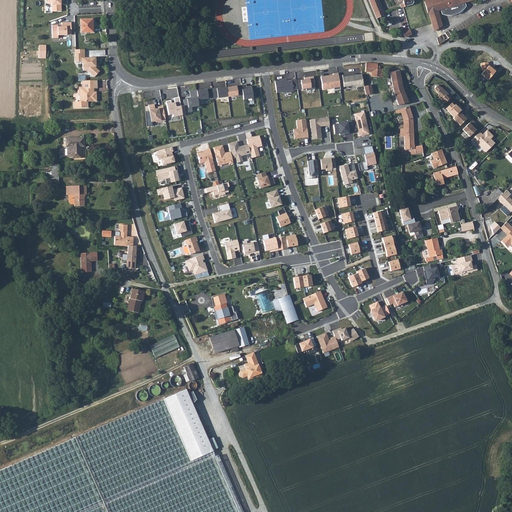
[(46,0),(47,4),(50,4),(51,11),(60,11),(59,0),(46,0)]
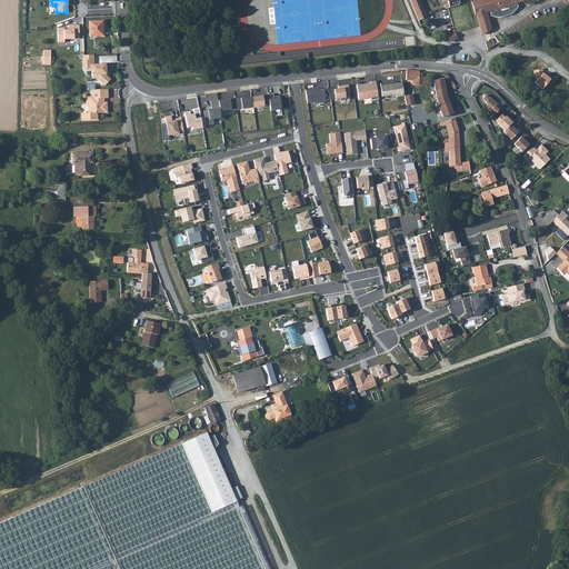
[(409,0),(418,20),(428,17),(420,0),(440,0),(441,2),(447,0),(409,0)]
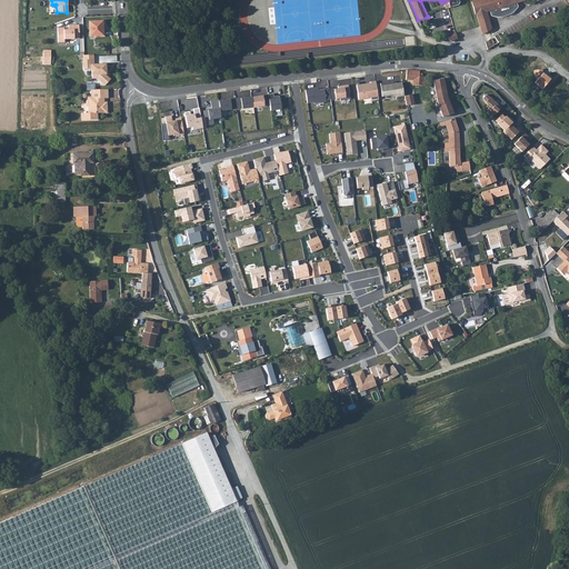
[(481,0),(472,3),(476,16),(477,16),(482,35),(490,30),(485,15),(489,12),(490,17),(491,17),(493,18),(496,18),(498,18),(500,18),(501,18),(503,18),(505,18),(508,17),(510,15),(512,13),(515,12),(516,10),(516,9),(517,8),(516,3),(525,0),(481,0)]
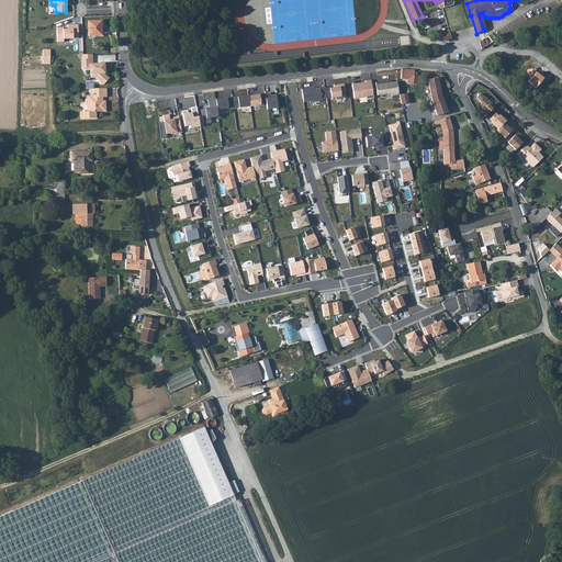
[(100,21),(87,22),(88,36),(101,36),(100,21)]
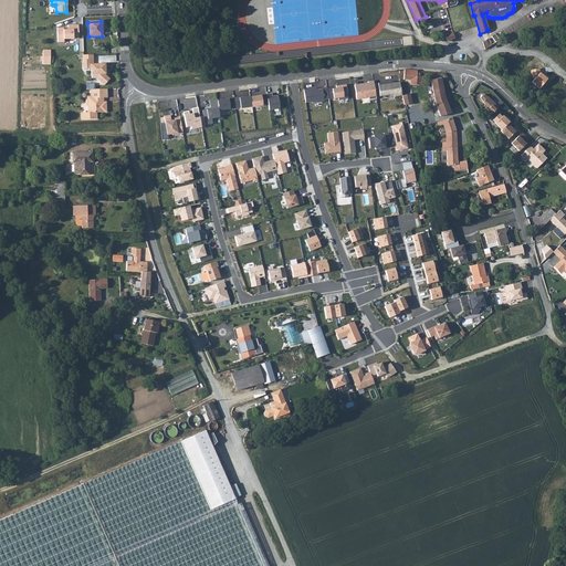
[(77,38),(76,24),(66,24),(66,29),(62,29),(62,27),(55,28),(56,42),(63,41),(63,39),(77,38)]
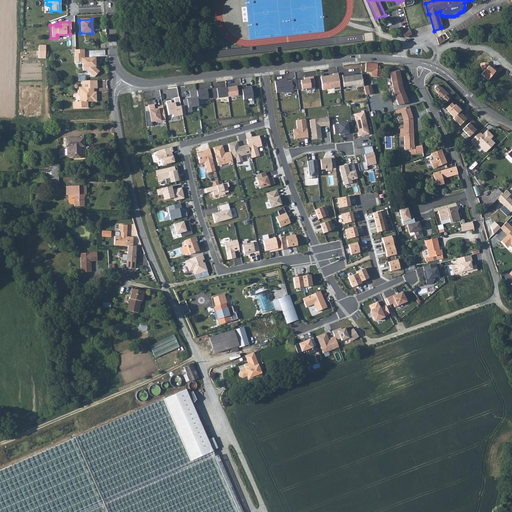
[(86,69),(93,76),(98,70),(93,66),(93,65),(94,65),(94,57),(83,57),(83,53),(74,53),(74,61),(81,61),(82,70),(86,69)]
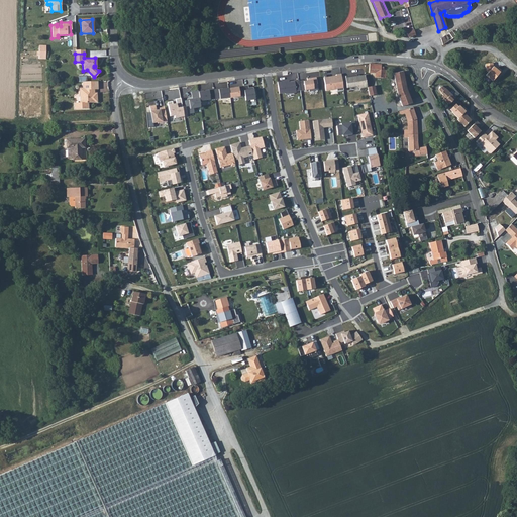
[(486,75),(493,82),(500,72),(493,66),(493,63),(485,64),(487,73),(486,75)]
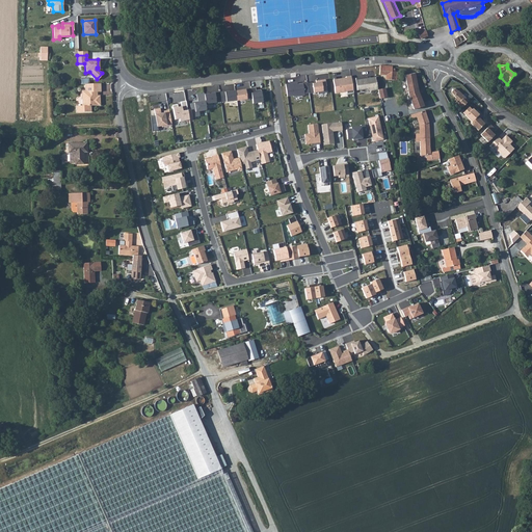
[(384,75),(384,79),(396,79),(396,75),(396,72),(392,71),(392,65),(379,65),(379,74),(384,75)]
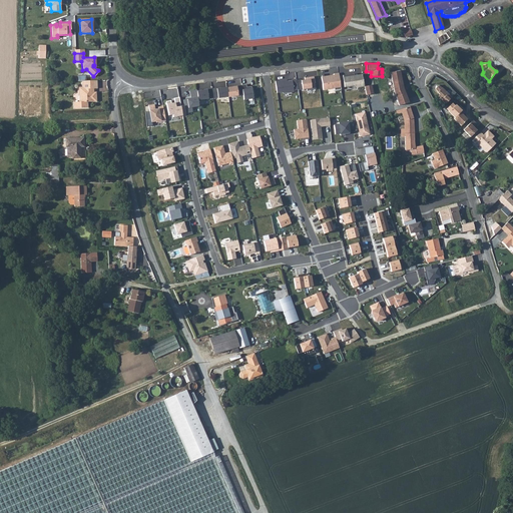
[(394,92),(391,93),(392,97),(395,96),(398,104),(408,103),(402,87),(399,70),(390,72),(391,77),(394,92)]
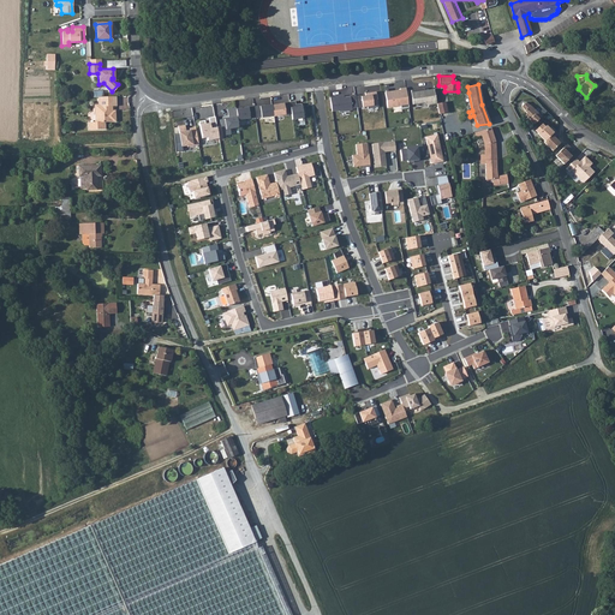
[(389,91),(384,93),(387,107),(400,106),(400,108),(408,107),(405,88),(399,88),(400,91),(398,93),(395,91),(390,93),(389,91)]
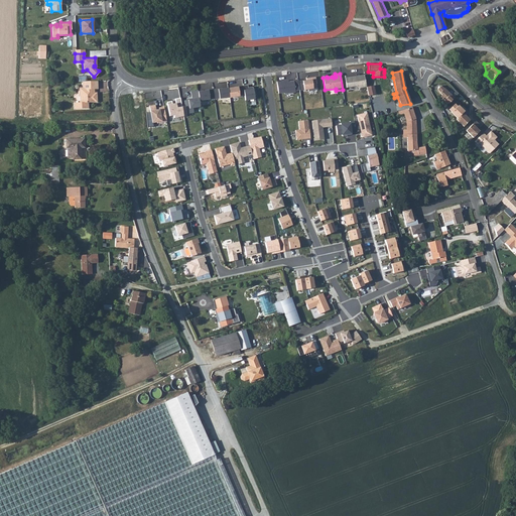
[(355,74),(344,76),(346,88),(356,86),(359,88),(366,87),(363,75),(356,76),(355,74)]
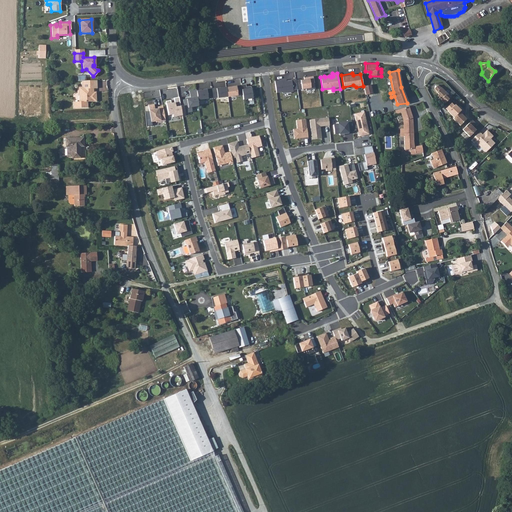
[(300,79),(295,80),(297,89),(297,90),(305,89),(305,90),(314,89),(312,76),(303,77),(303,79),(300,80),(300,79)]
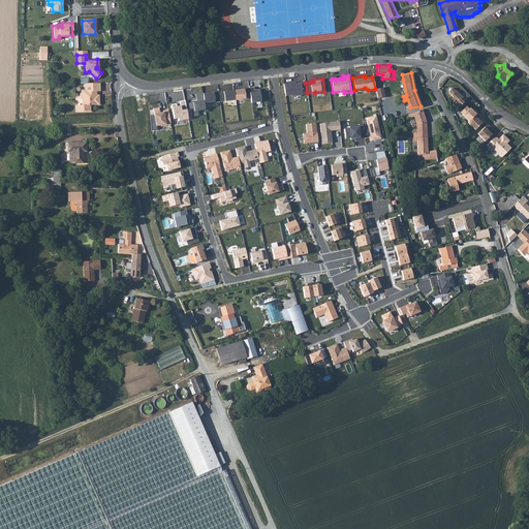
[(99,90),(98,82),(83,83),(84,89),(85,91),(85,92),(84,94),(84,97),(81,97),(81,104),(75,104),(75,112),(90,111),(90,104),(99,103),(98,94),(96,94),(95,94),(94,91),(95,91),(99,90)]
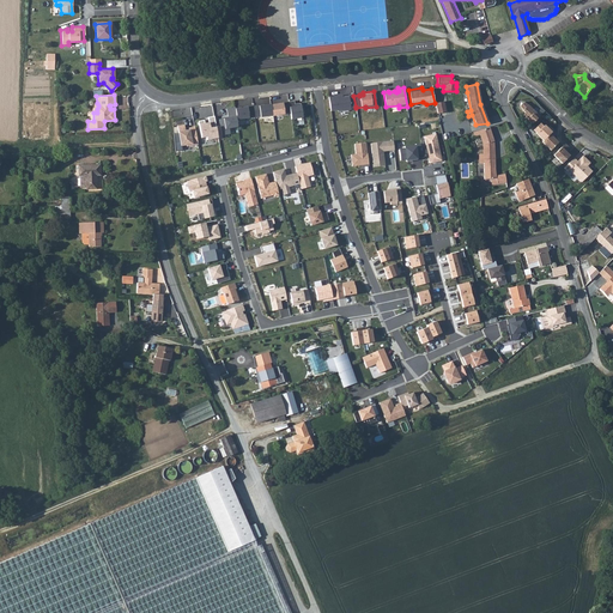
[(341,95),(327,97),(329,111),(337,110),(338,111),(351,109),(351,108),(356,107),(353,96),(353,95),(347,96),(341,97),(341,95)]
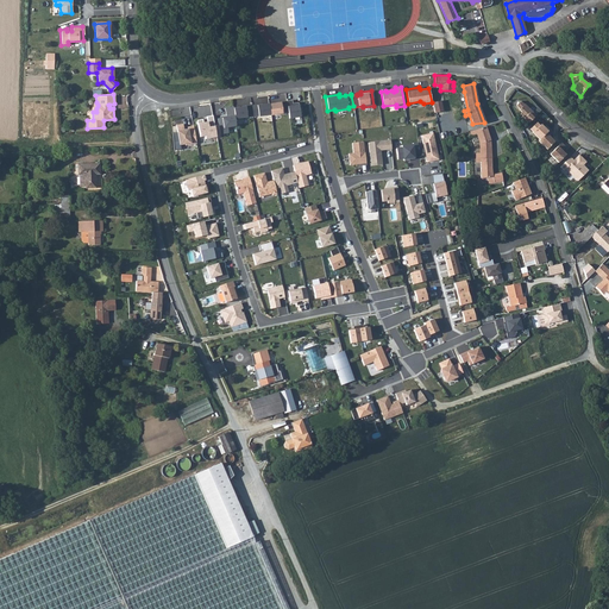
[(281,102),(268,105),(270,114),(270,115),(282,113),(288,112),(286,100),(280,101),(281,102)]
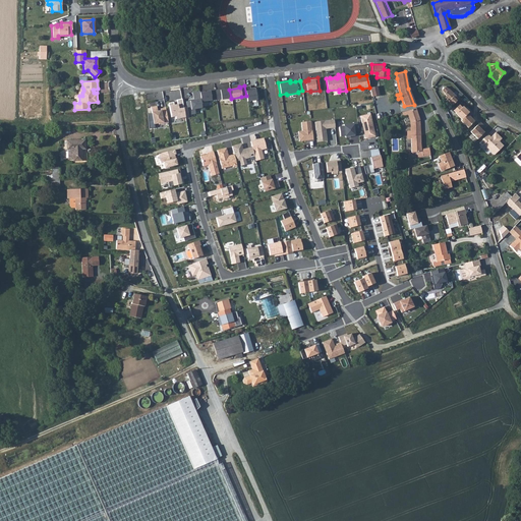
[(249,85),(244,85),(246,96),(246,101),(256,100),(256,96),(257,95),(256,90),(254,90),(254,88),(249,89),(249,85)]
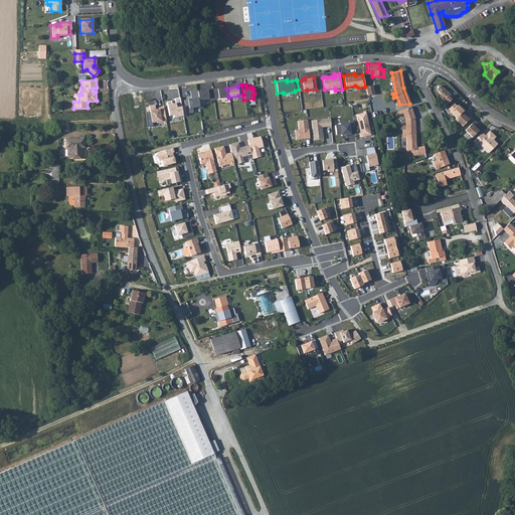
[(372,84),(365,87),(367,95),(374,94),(372,84)]
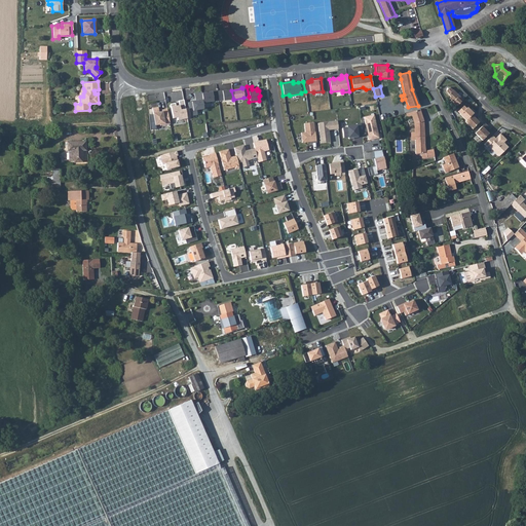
[(449,88),(445,92),(448,96),(447,96),(449,98),(449,101),(452,103),(451,104),(455,108),(462,101),(452,91),(449,88)]
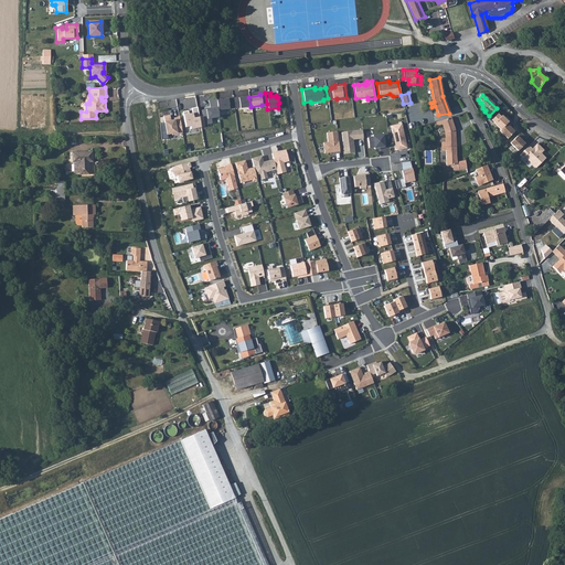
[(237,97),(232,98),(234,108),(240,107),(240,108),(251,106),(248,97),(248,96),(237,98),(237,97)]
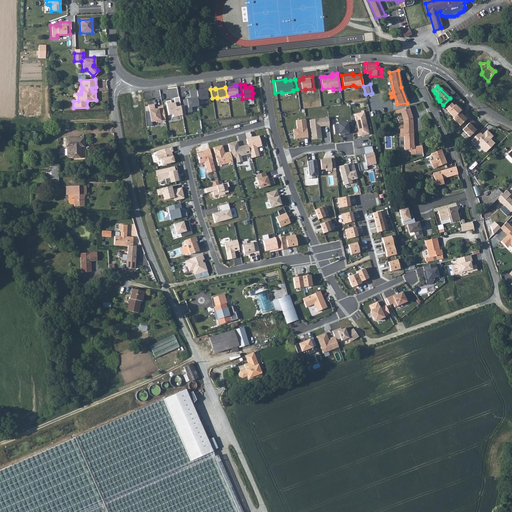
[(201,89),(196,90),(197,101),(203,100),(203,99),(212,98),(210,89),(210,88),(206,89),(206,90),(201,90),(201,89)]
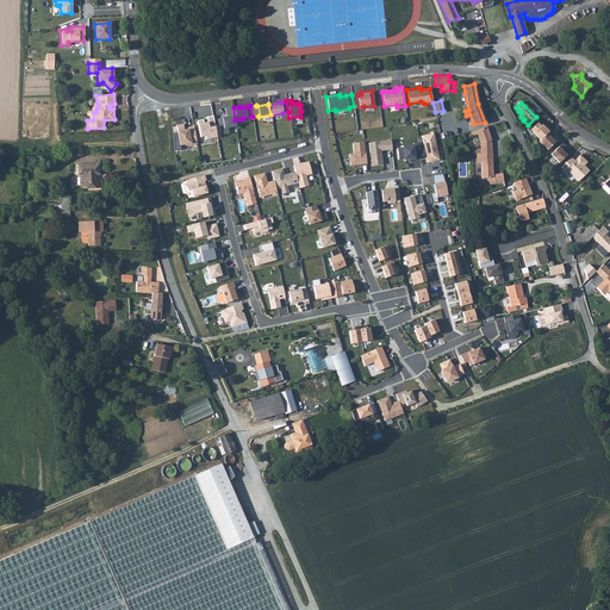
[(234,107),(225,109),(226,118),(218,119),(221,135),(228,134),(226,129),(235,126),(235,120),(234,107)]
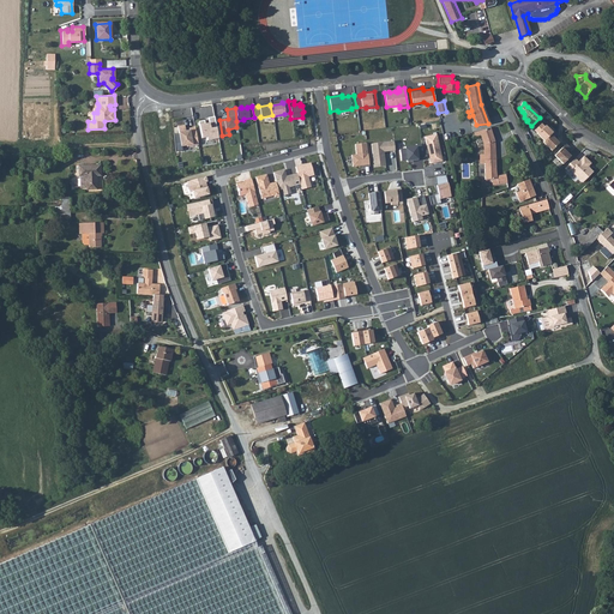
[(204,120),(198,121),(202,138),(205,137),(206,140),(217,139),(214,118),(208,118),(209,124),(205,124),(204,120)]
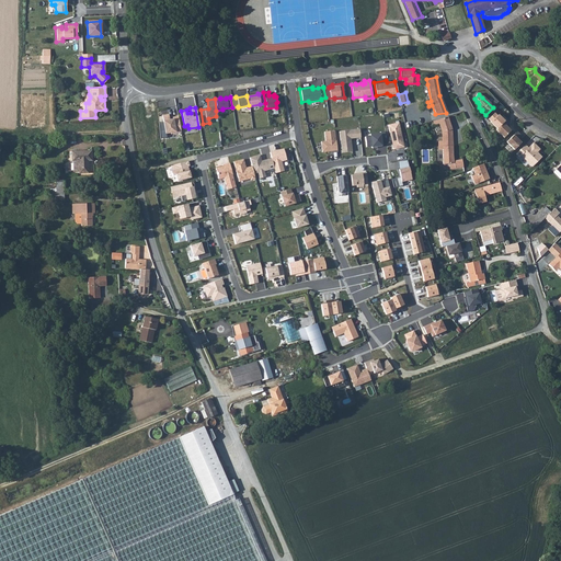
[(493,114),(488,121),(490,123),(490,124),(496,130),(503,123),(496,116),(495,117),(493,114)]
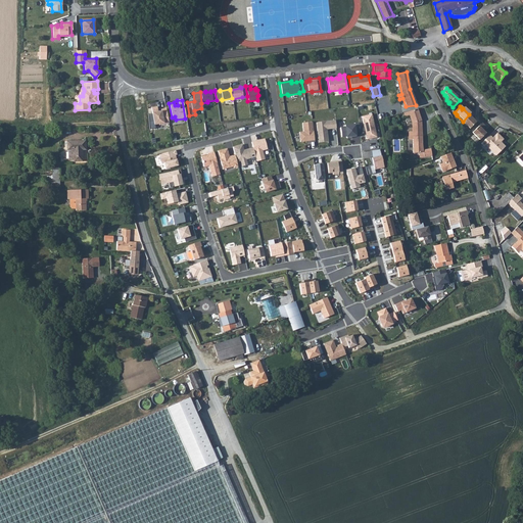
[(156,107),(151,108),(153,125),(158,124),(158,125),(169,124),(165,108),(160,109),(161,111),(157,112),(156,107)]
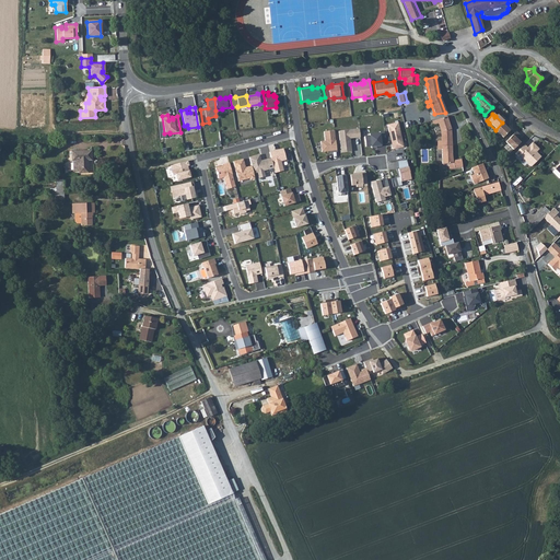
[(441,140),(436,141),(438,149),(442,149),(442,163),(448,163),(448,170),(463,166),(461,159),(452,160),(451,129),(446,116),(436,118),(441,133),(441,140)]
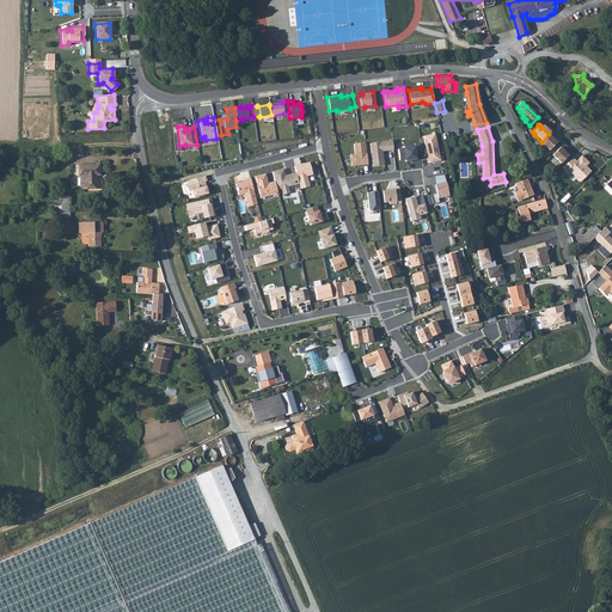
[(540,144),(549,152),(556,144),(551,139),(555,135),(551,132),(549,134),(542,142),(540,144)]
